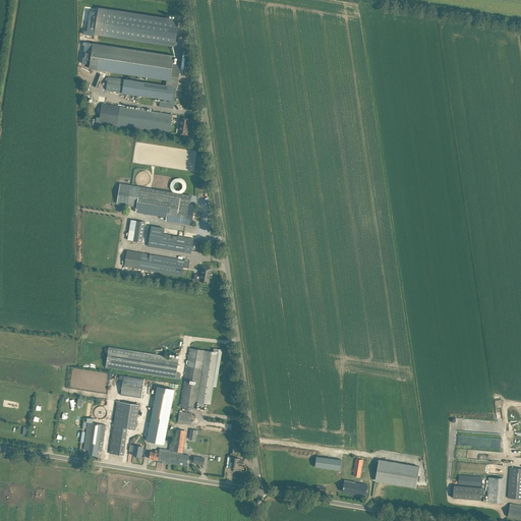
[(87,9),(82,34),(83,35),(94,36),(95,33),(175,45),(178,45),(178,41),(175,41),(178,20),(166,18),(99,8),(98,8),(97,10),(87,9)]
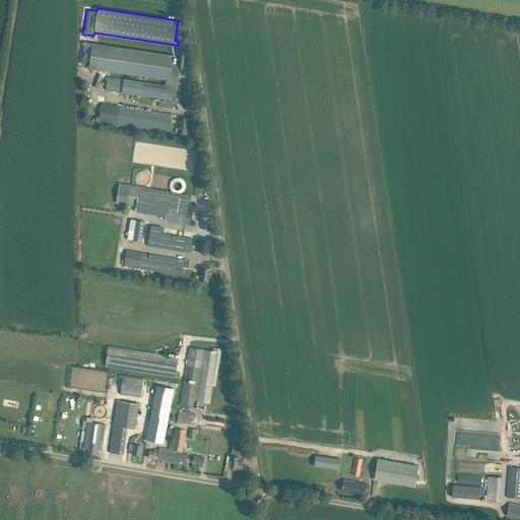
[(84,45),(81,63),(89,64),(89,68),(167,80),(166,85),(166,86),(176,87),(177,87),(180,67),(179,67),(173,66),(174,57),(176,57),(176,56),(174,55),(83,42),(83,45),(84,45)]
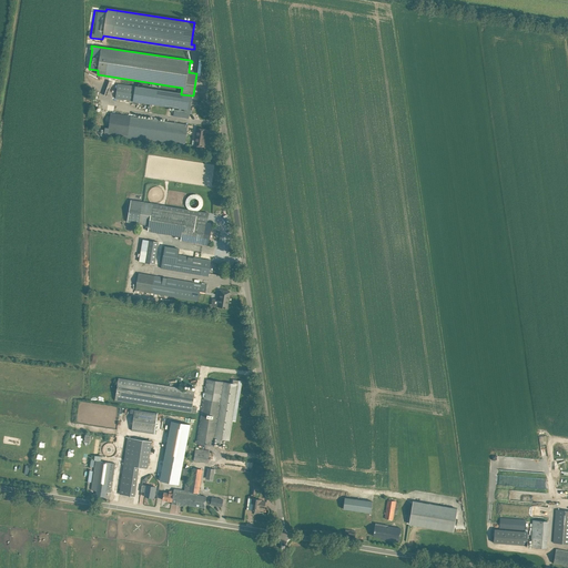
[(181,94),(181,93),(118,84),(115,99),(174,108),(179,109),(178,110),(174,110),(173,117),(189,119),(192,95),(181,94)]
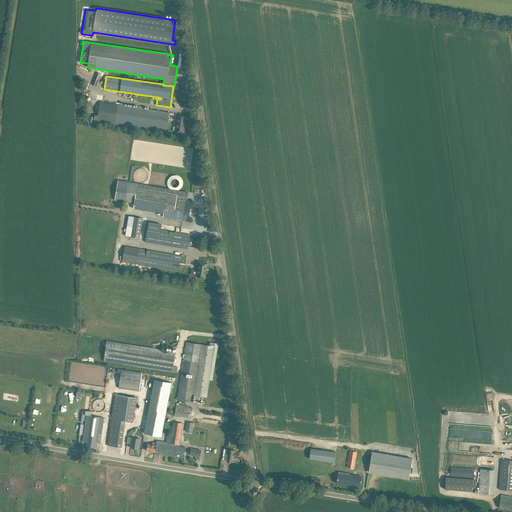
[(95,115),(94,123),(97,122),(167,132),(170,112),(143,108),(143,106),(139,106),(139,108),(121,105),(121,103),(116,102),(116,104),(100,102),(98,115),(95,115)]
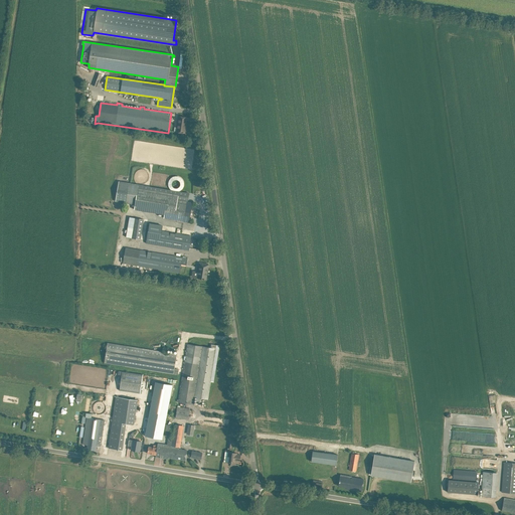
[(185,133),(187,118),(179,116),(176,132),(185,133)]
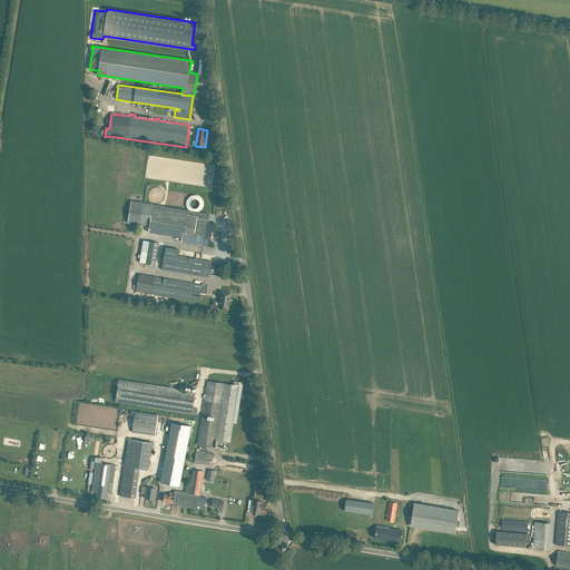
[(194,208),(195,208),(197,208),(198,207),(199,206),(200,204),(199,202),(199,200),(197,199),(196,199),(194,199),(193,200),(192,202),(190,204),(192,205),(193,207),(194,208)]
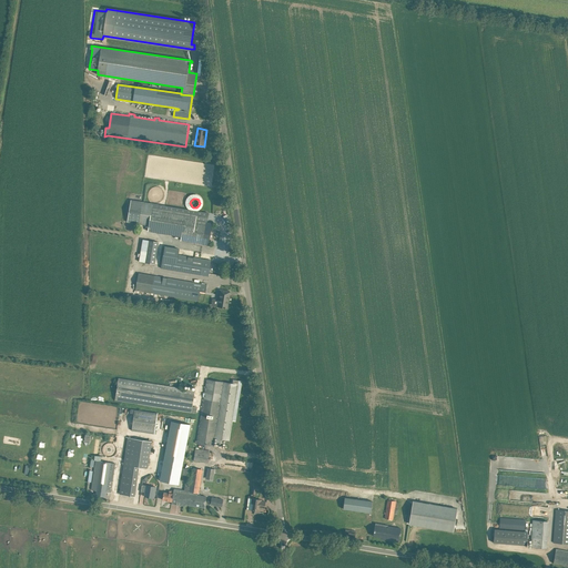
[(134,201),(131,222),(150,225),(149,231),(172,234),(171,239),(209,245),(212,223),(206,222),(208,213),(134,201)]
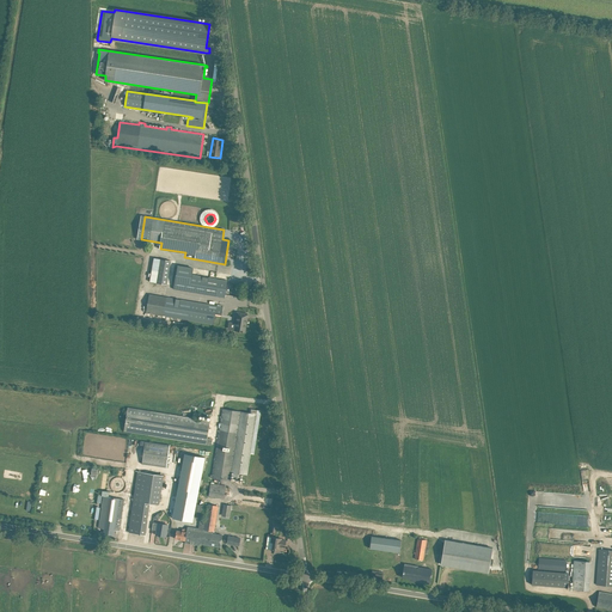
[(172,286),(176,262),(154,258),(150,282),(172,286)]
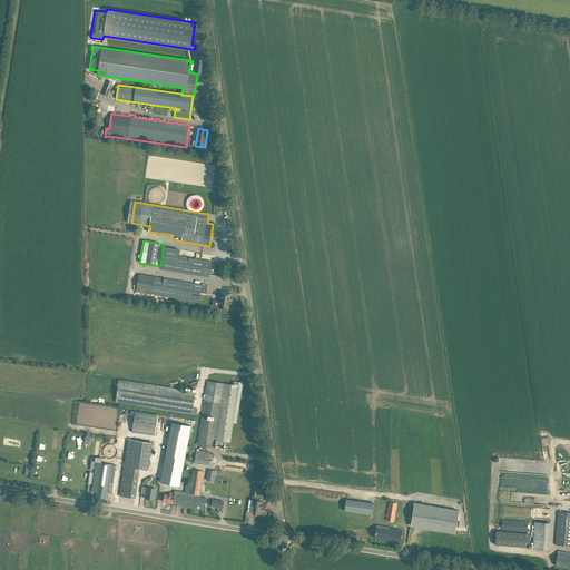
[(208,277),(212,262),(164,254),(161,269),(208,277)]
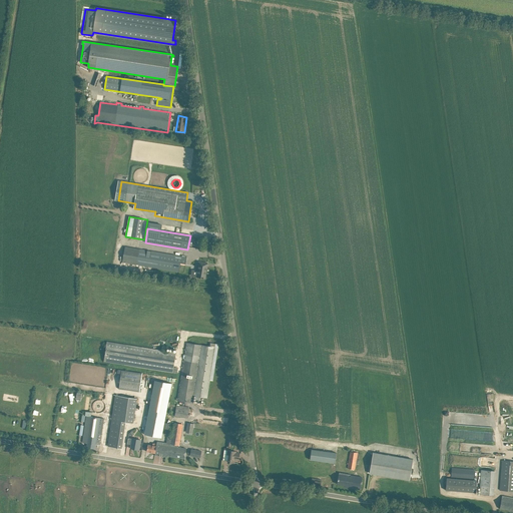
[(136,265),(179,272),(180,264),(185,265),(186,258),(138,249),(125,246),(122,262),(136,265)]
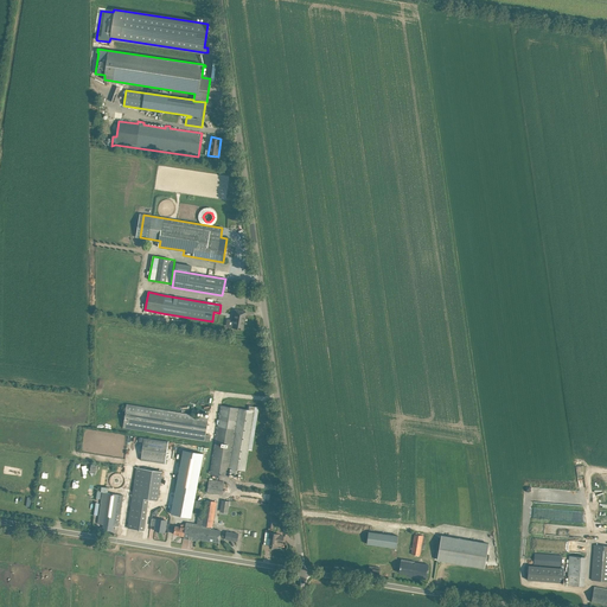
[(243,330),(246,311),(235,310),(234,318),(235,318),(235,320),(228,319),(227,326),(243,330)]
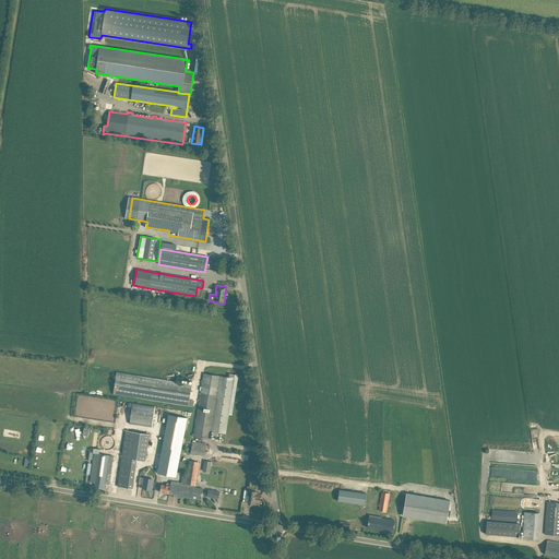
[(193,407),(194,401),(189,400),(192,384),(117,371),(114,394),(193,407)]
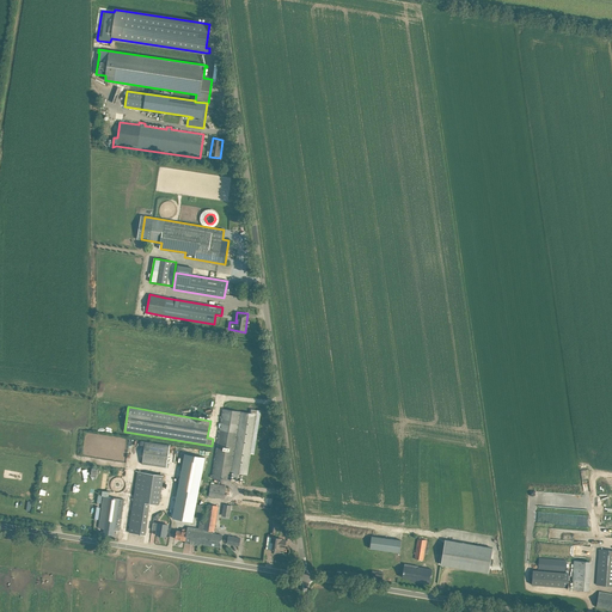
[(256,414),(222,409),(212,478),(230,481),(232,472),(234,472),(234,477),(240,478),(240,473),(248,475),(250,456),(254,456),(261,410),(256,410),(256,414)]
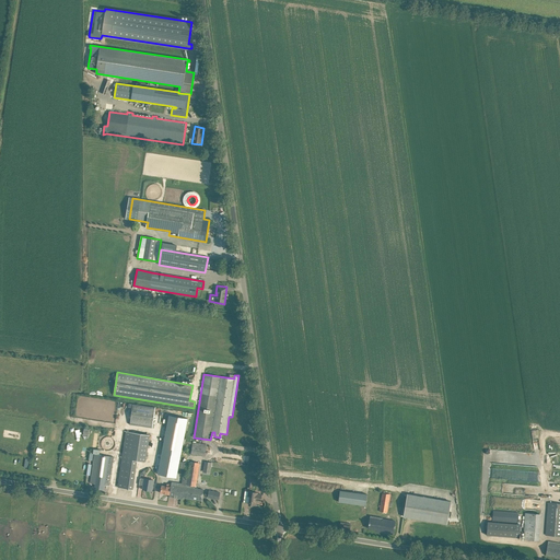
[(129,424),(152,427),(153,406),(130,405),(129,424)]
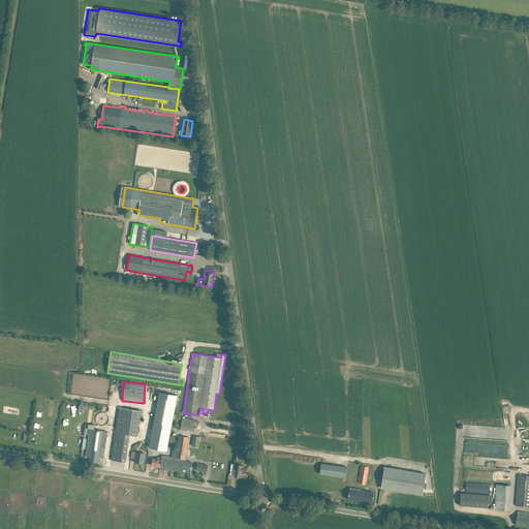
[(160,392),(149,447),(166,452),(177,396),(160,392)]
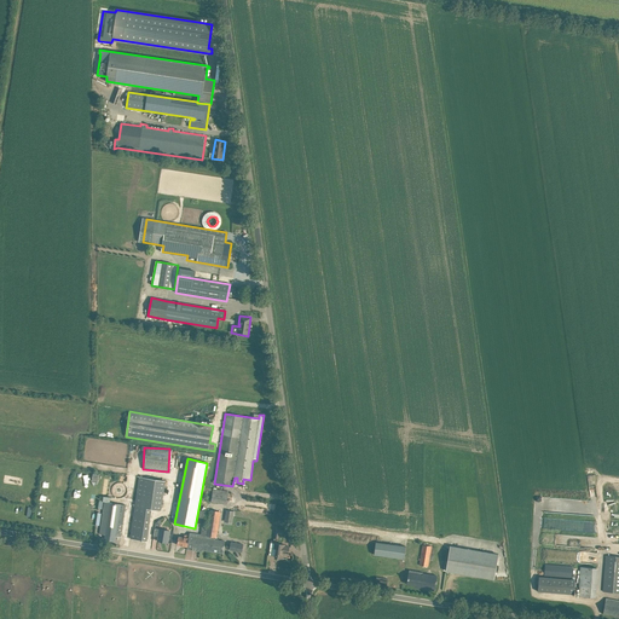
[(161,510),(166,480),(139,476),(131,538),(146,541),(151,509),(161,510)]
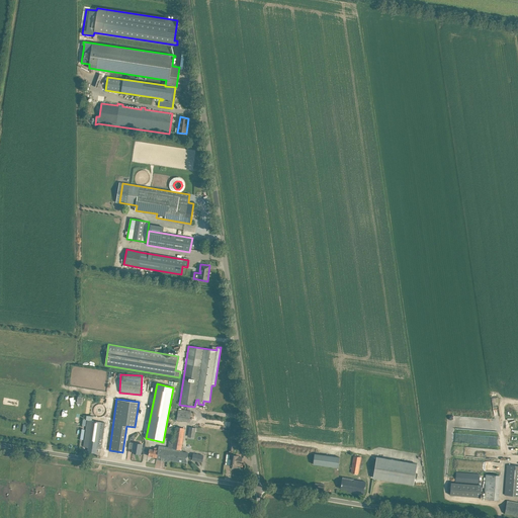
[(190,422),(191,411),(178,410),(177,417),(175,417),(175,420),(177,420),(190,422)]
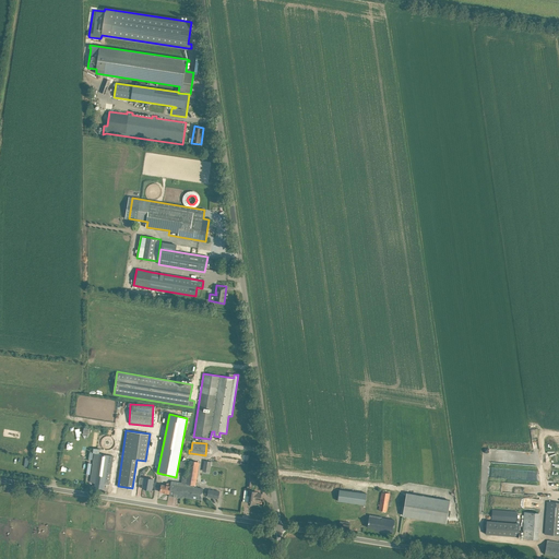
[(107,485),(110,455),(95,453),(91,483),(107,485)]
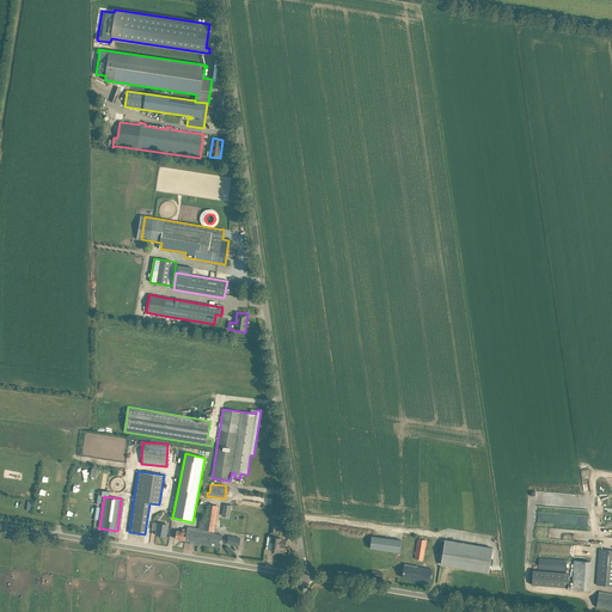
[(214,532),(218,506),(208,505),(206,522),(200,521),(199,528),(200,528),(197,545),(200,545),(200,544),(221,548),(222,536),(213,533),(213,531),(214,532)]
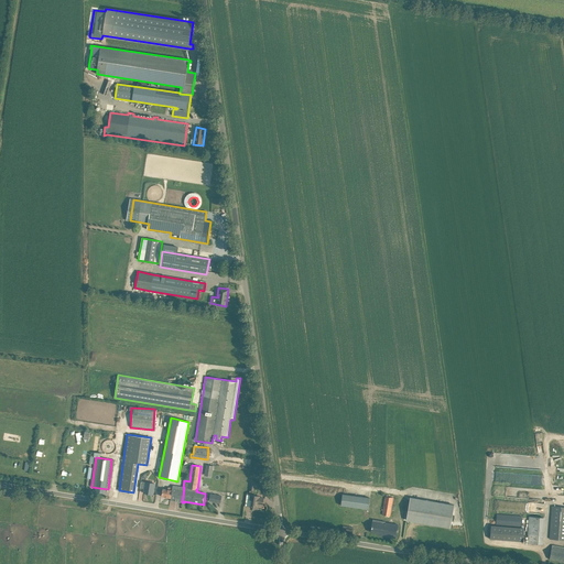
[(145,483),(143,494),(153,495),(154,484),(145,483)]
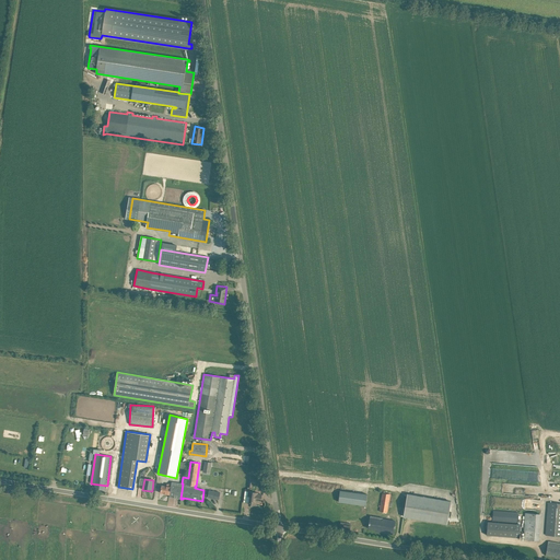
[(183,483),(182,483),(172,482),(172,485),(167,485),(166,486),(162,486),(162,488),(161,493),(170,494),(170,497),(181,499),(183,483)]
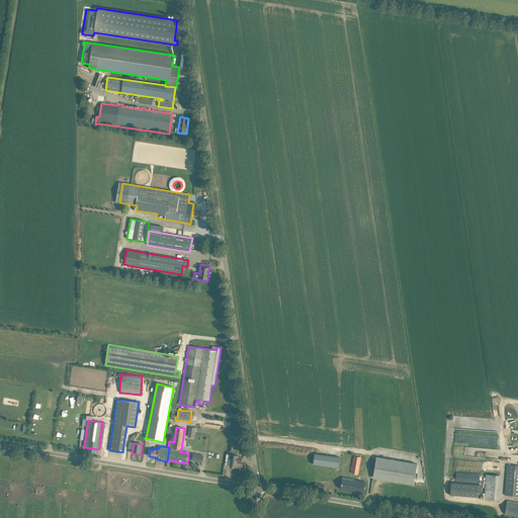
[(315,453),(313,464),(338,467),(339,457),(315,453)]
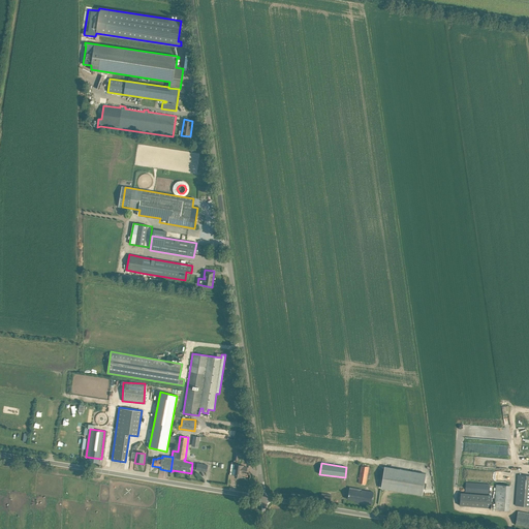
[(207,472),(208,465),(197,464),(196,470),(207,472)]
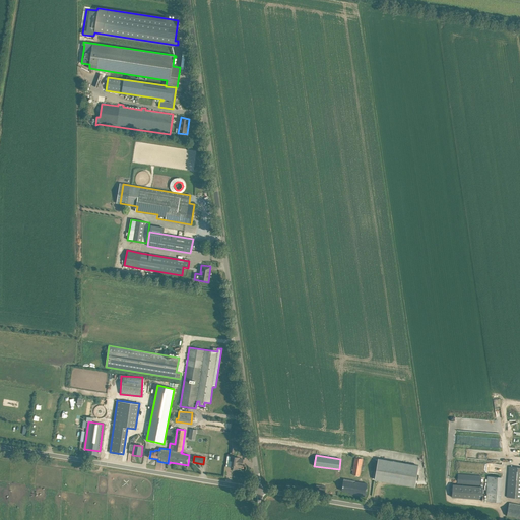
[(242,465),(243,459),(239,459),(240,457),(231,456),(231,460),(233,461),(232,468),(238,469),(239,465),(242,465)]
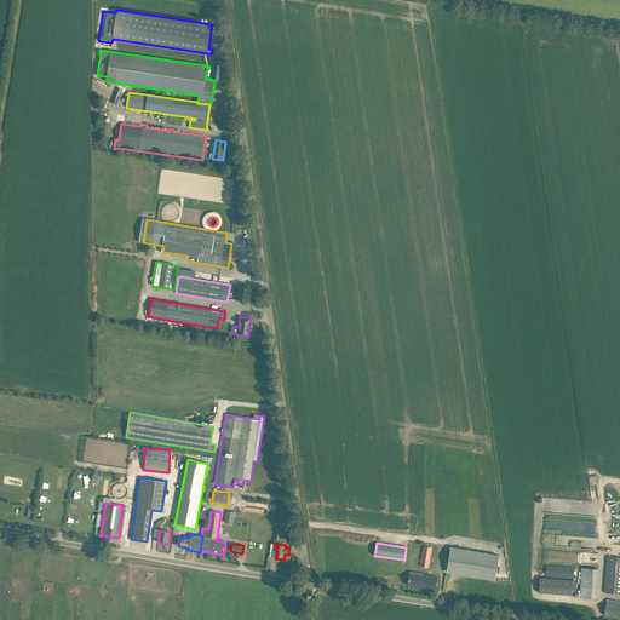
[(429,568),(432,547),(424,546),(419,566),(429,568)]
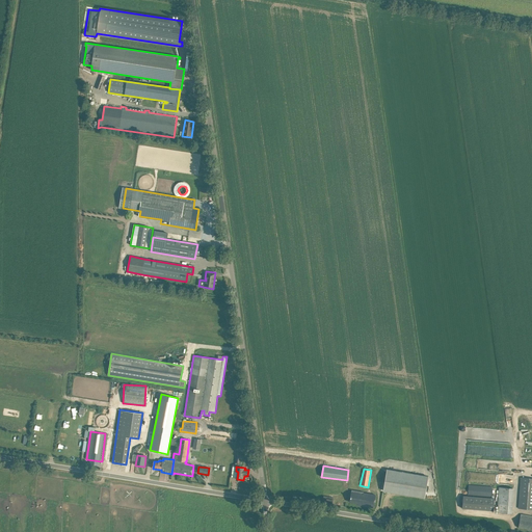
[(425,498),(426,493),(428,476),(387,469),(383,490),(425,498)]
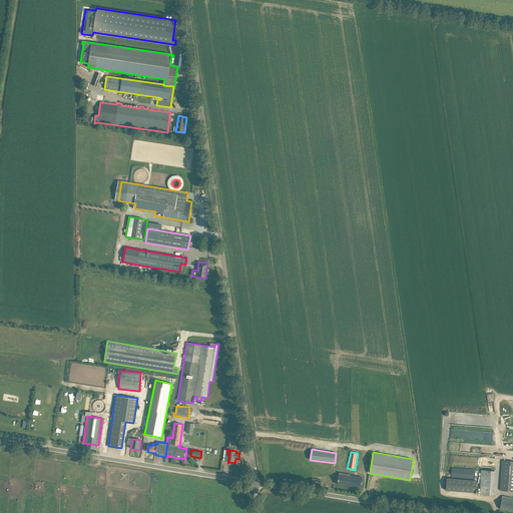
[(512,461),(502,460),(500,490),(512,491),(512,461)]
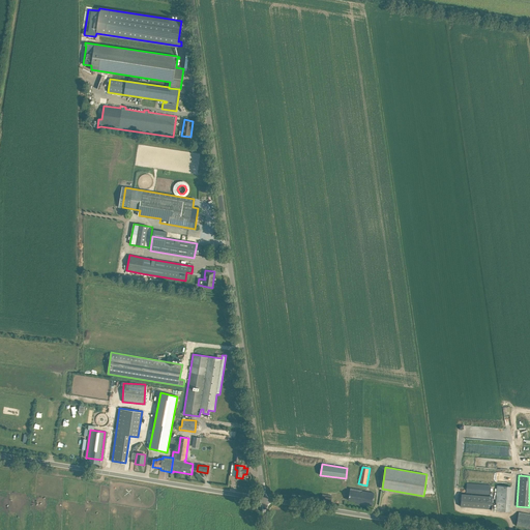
[(490,495),(490,484),(467,483),(466,493),(490,495)]
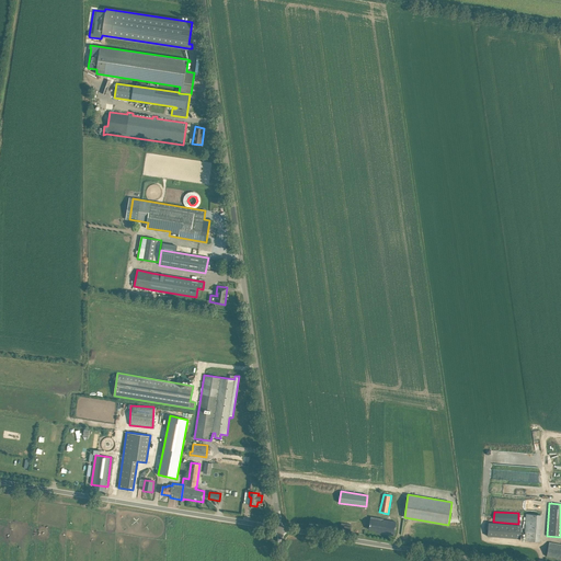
[(539,541),(541,515),(527,514),(525,540),(539,541)]
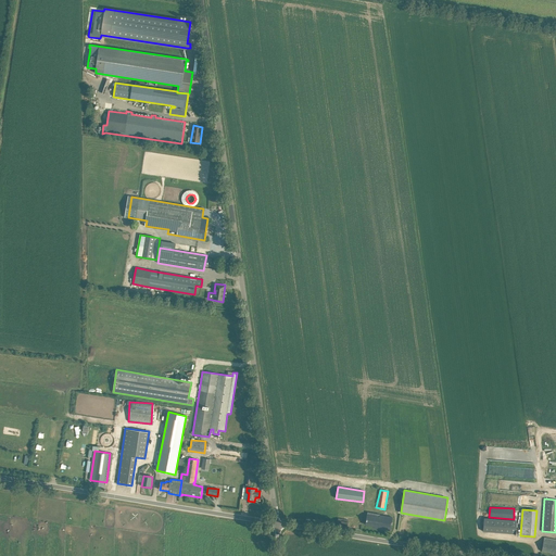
[(380,515),(368,513),(367,515),(365,525),(375,526),(374,528),(390,530),(392,517),(380,515)]
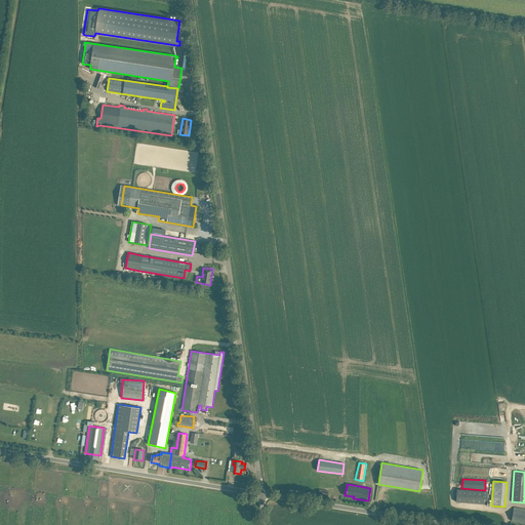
[(487,503),(488,491),(457,489),(456,501),(487,503)]
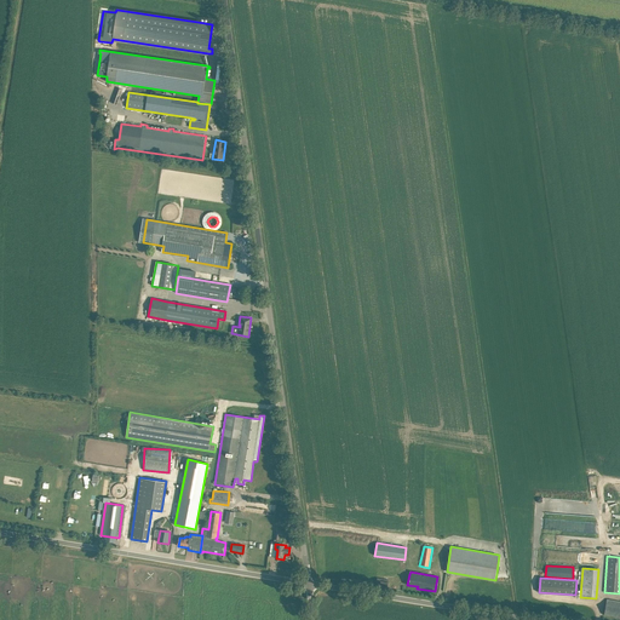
[(619,615),(619,601),(607,600),(604,615),(619,618),(619,616),(619,615)]
